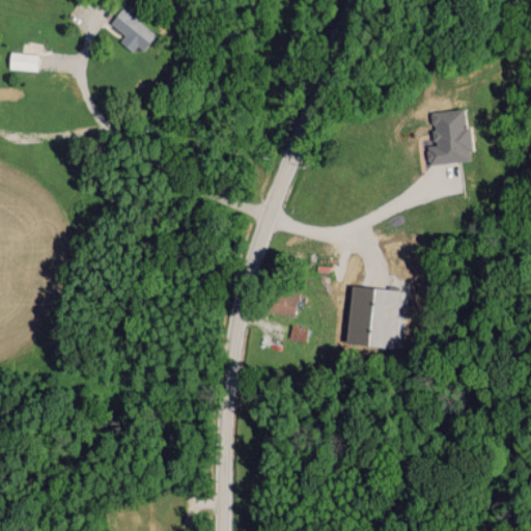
[(119,39),(135,54),(155,33),(124,5),(110,22),(123,34),(119,39)]
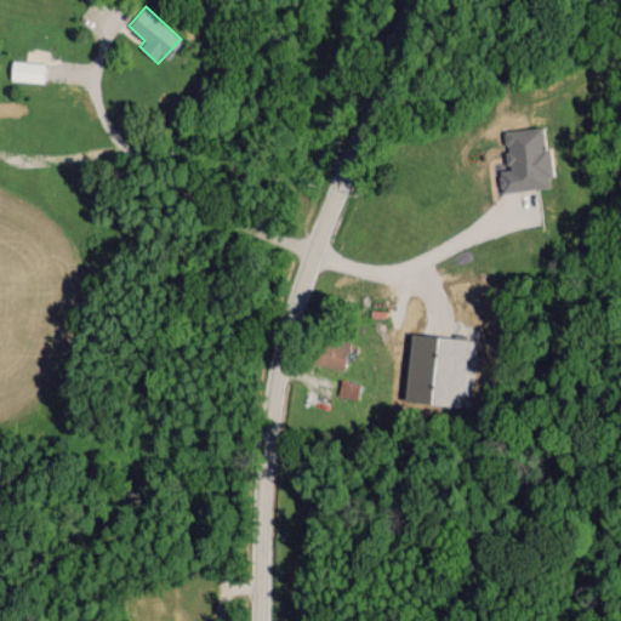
[(9,78),(41,83),(44,62),(11,58),(9,78)]
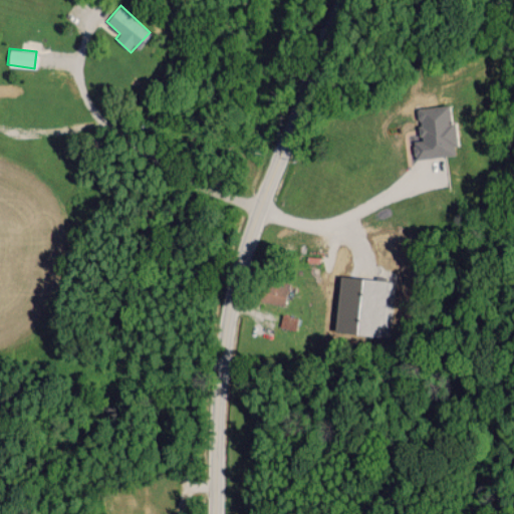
[(456,154),(453,121),(449,121),(447,103),(416,107),(419,139),(412,140),(414,158),(456,154)]
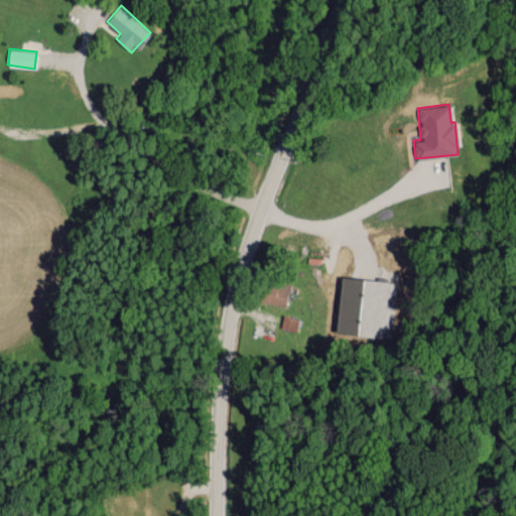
[(261,300),(283,305),(288,284),(267,279),(261,300)]
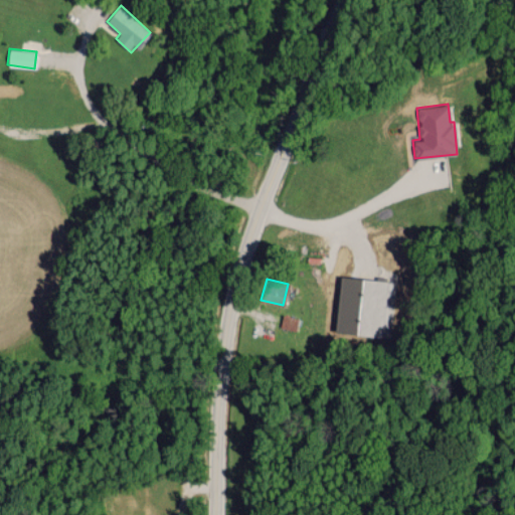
[(280,326),(296,330),(299,318),(283,313),(280,326)]
